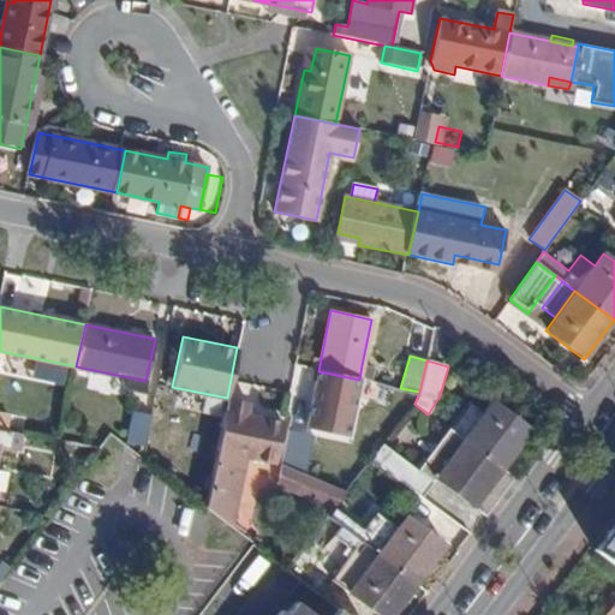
[(359,380),(371,382),(374,368),(362,365),(359,380)]
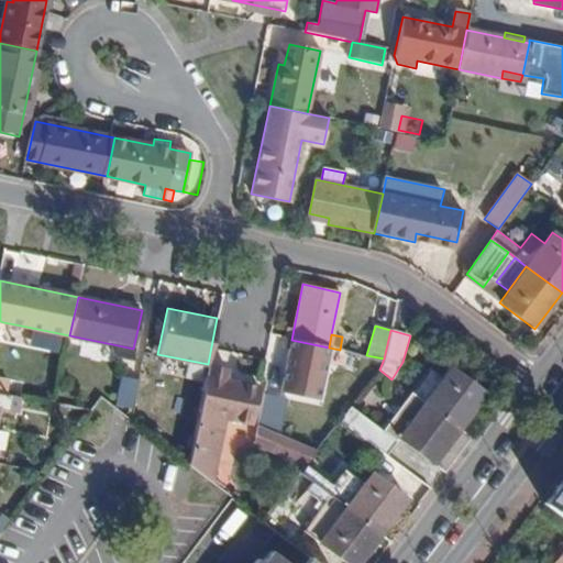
[(280,393),(318,400),(329,348),(291,340),(285,338),(283,349),(290,350),(288,356),(280,393)]
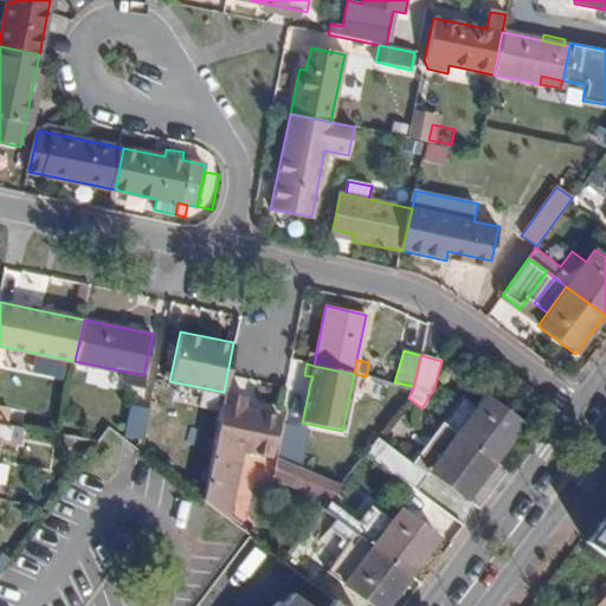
[(141,385),(143,375),(127,372),(124,382),(141,385)]
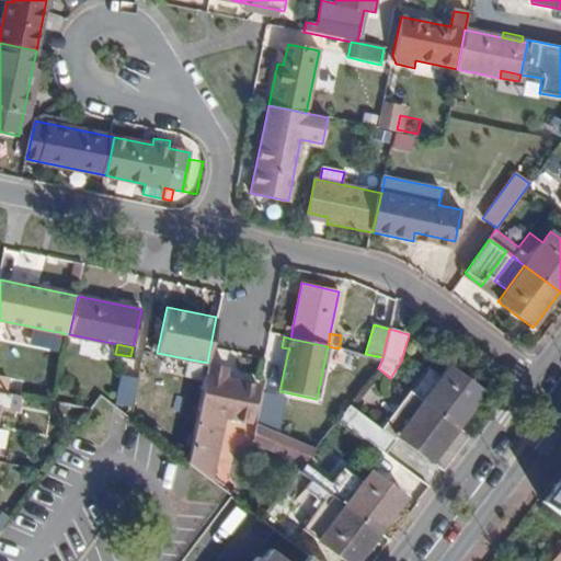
[(228,368),(207,363),(207,367),(206,374),(195,425),(194,427),(187,462),(210,480),(224,418),(251,423),(259,386),(226,378),(228,368)]
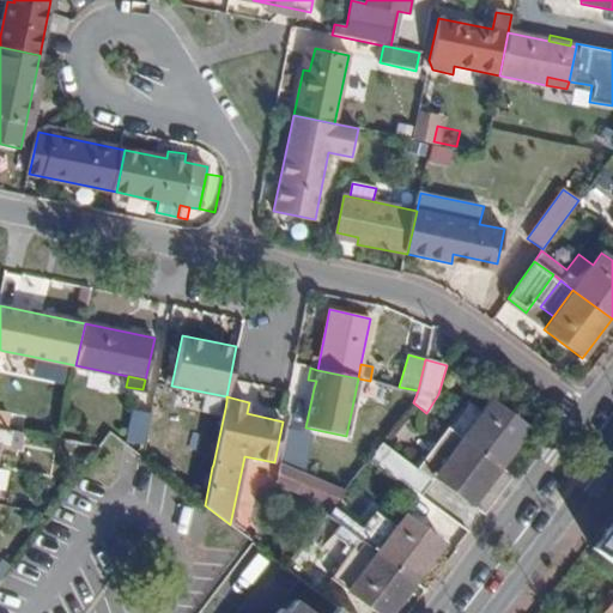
[(447,428),(498,466),(528,428),(490,399),(481,410),(468,400),(447,428)]
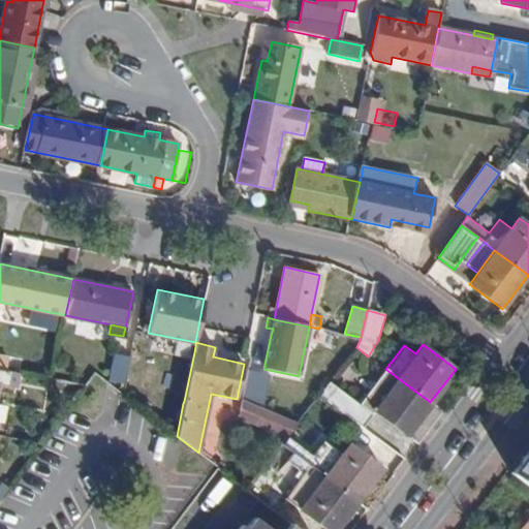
[(123,384),(126,372),(129,358),(114,354),(107,380),(123,384)]
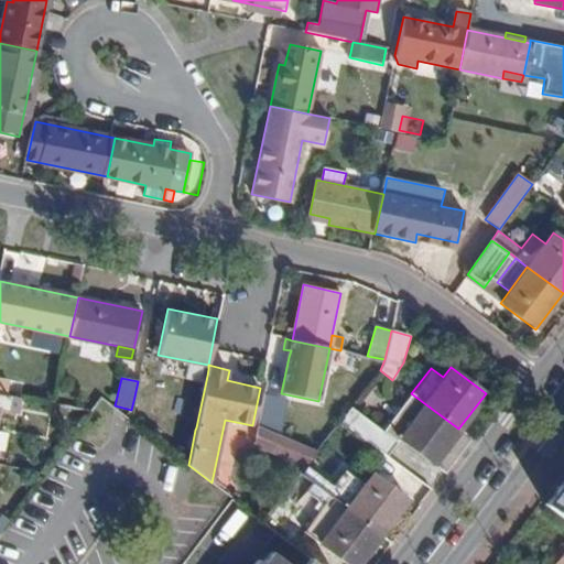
[(0,409),(19,413),(22,399),(0,393),(0,409)]
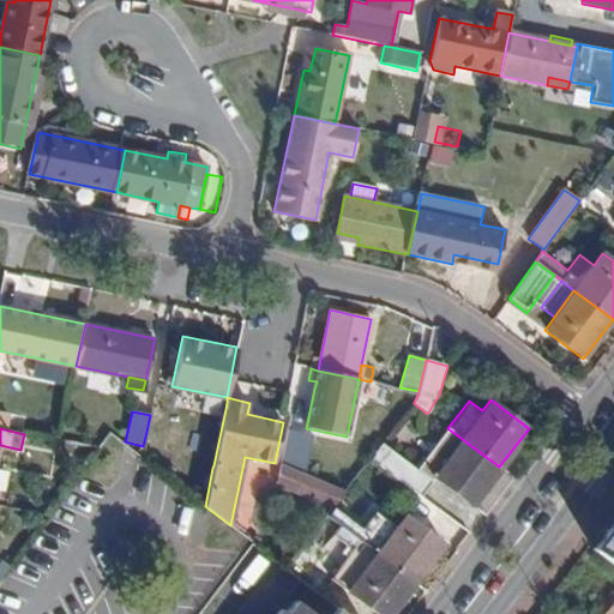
[(485,515),(513,477),(499,467),(447,428),(441,438),(453,447),(429,480),(433,482),(435,477),(485,515)]
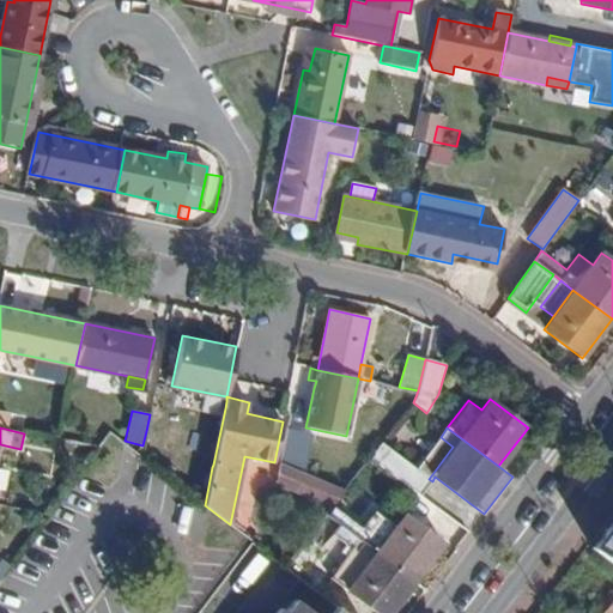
[(280,461),(305,473),(314,437),(286,431),(280,461)]
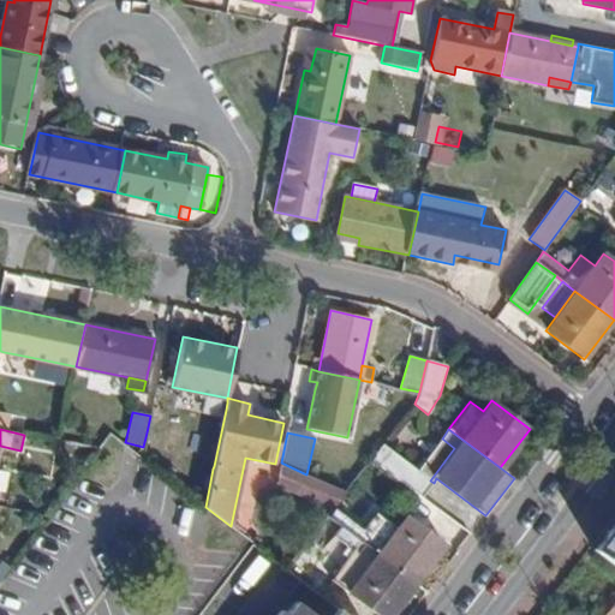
[(417,471),(430,481),(454,448),(442,439),(417,471)]
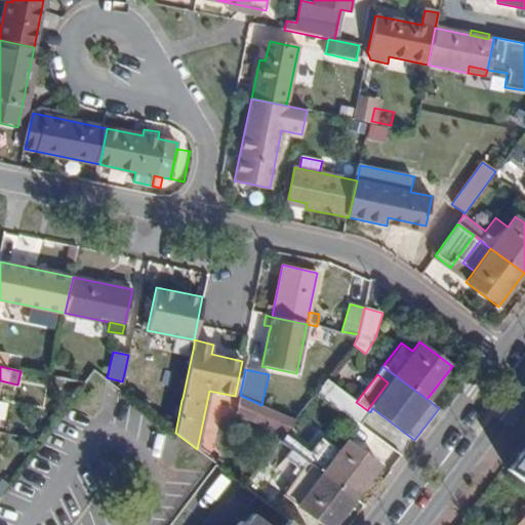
[(370,412),(367,410),(356,402),(326,379),(316,393),(360,426),(370,412)]
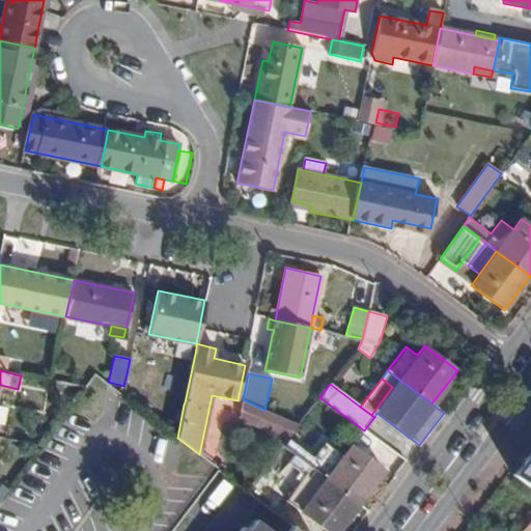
[(264,410),(243,399),(238,417),(287,439),(289,437),(298,425),(264,410)]
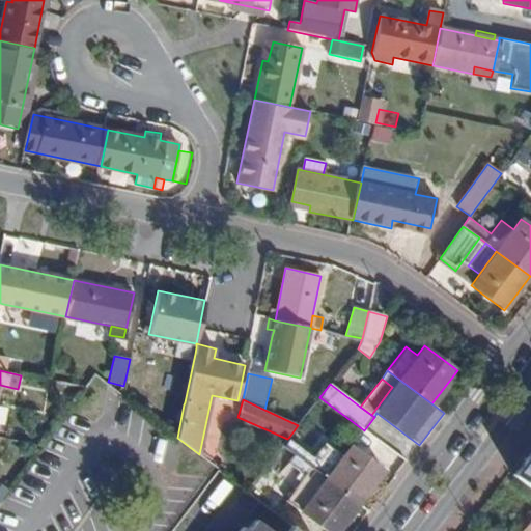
[(294,455),(358,504),(383,471),(352,446),(343,457),(331,448),(322,460),(289,437),(287,439),(281,446),(294,455)]
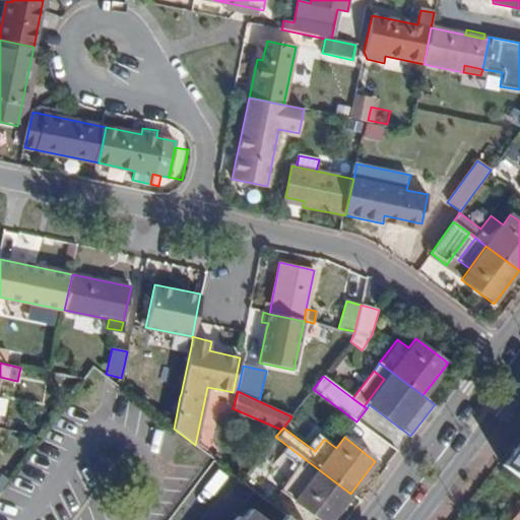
[(380,456),(388,445),(365,428),(356,438),(380,456)]
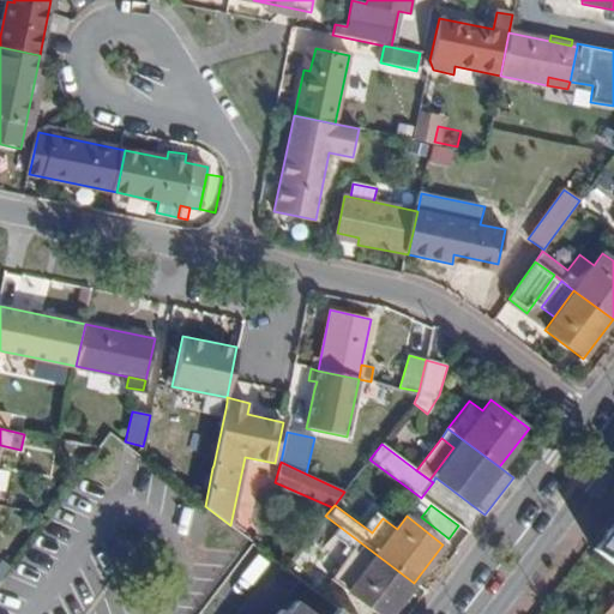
[(613,516),(589,549),(613,567),(613,516)]
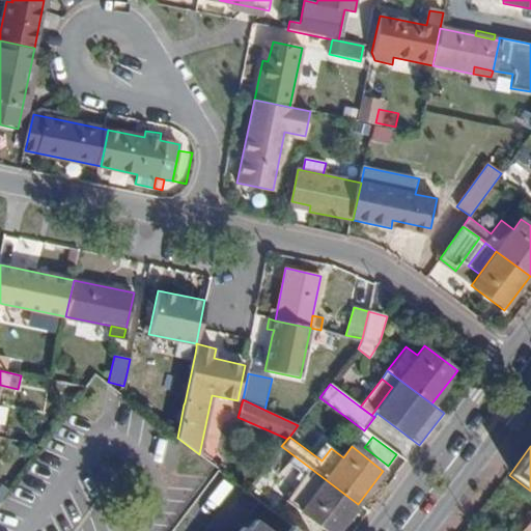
[(327,530),(337,530),(358,504),(294,455),(288,464),(304,476),(285,500),(327,530)]
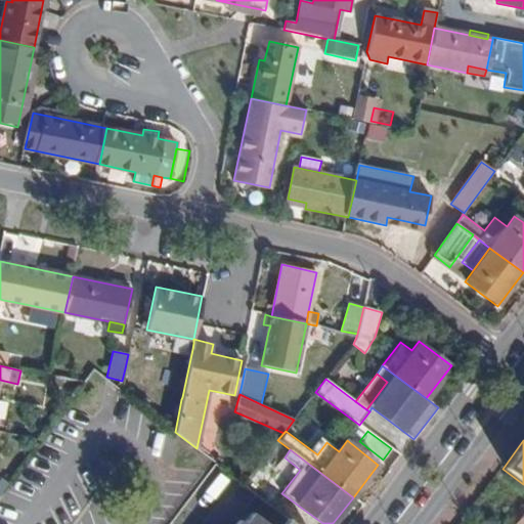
[(507,523),(523,523),(523,506),(522,505),(507,523)]
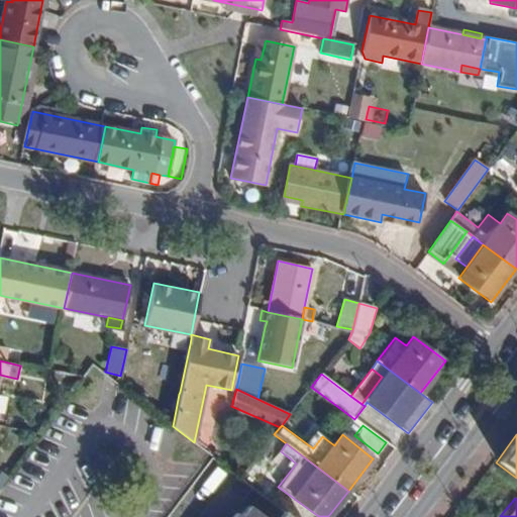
[(266,516),(250,506),(241,516),(266,516)]
